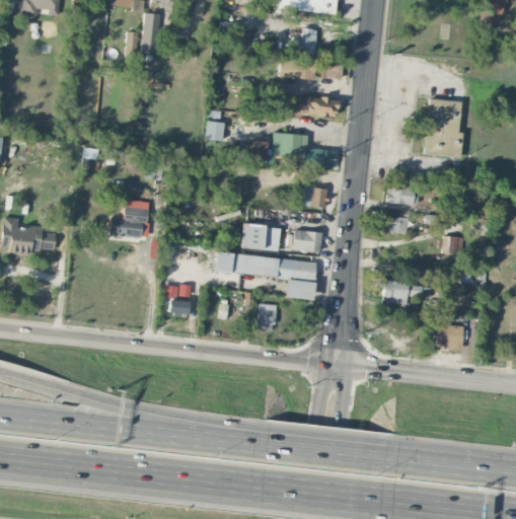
[(23,0),(23,14),(38,15),(38,8),(49,9),(49,15),(60,15),(60,0),(23,0)]
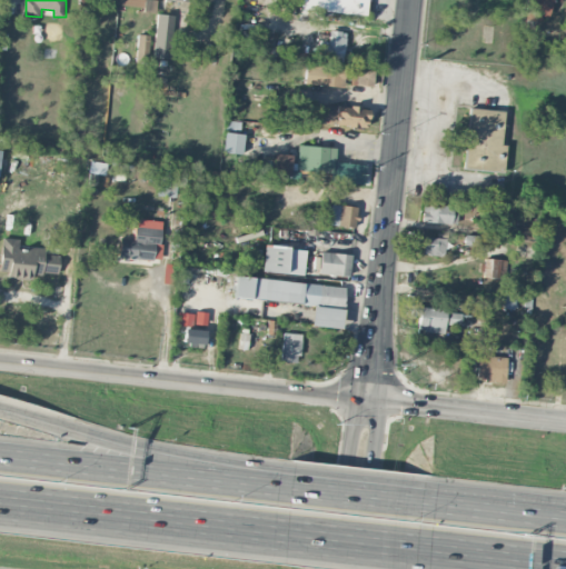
[(121,0),(121,7),(157,9),(157,0),(121,0)]
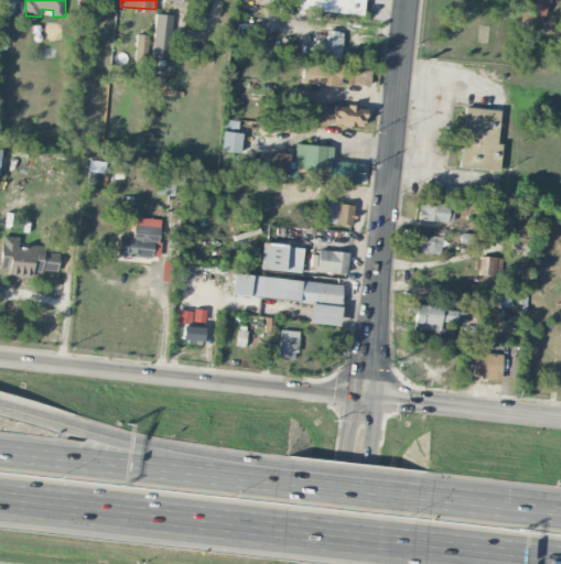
[(366,14),(367,0),(299,0),(299,9),(366,14)]
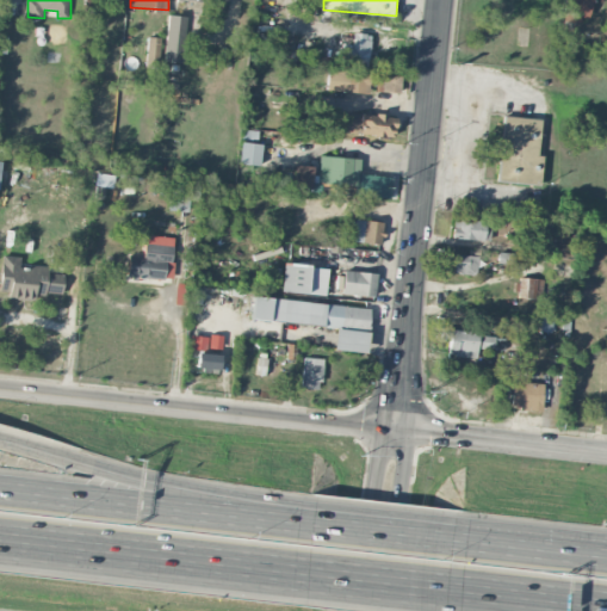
[(593,0),(567,0),(565,20),(593,22),(593,0)]
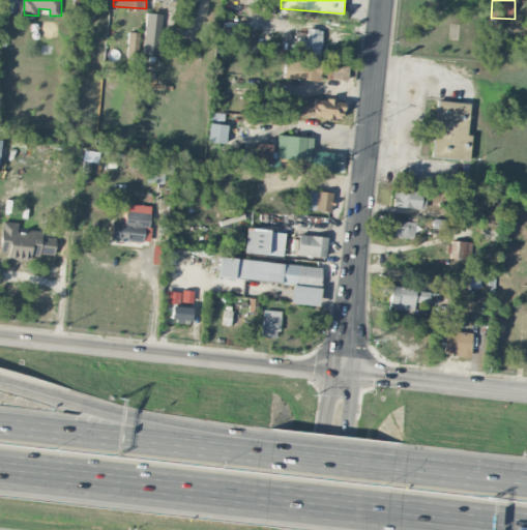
[(166,13),(147,13),(146,54),(165,54),(166,13)]
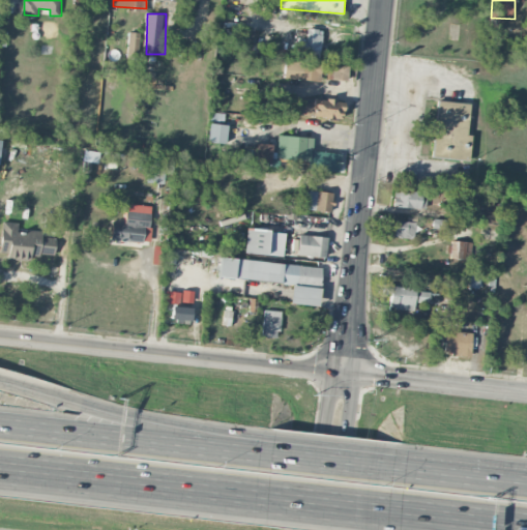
[(323,29),(308,28),(306,54),(322,54),(323,29)]
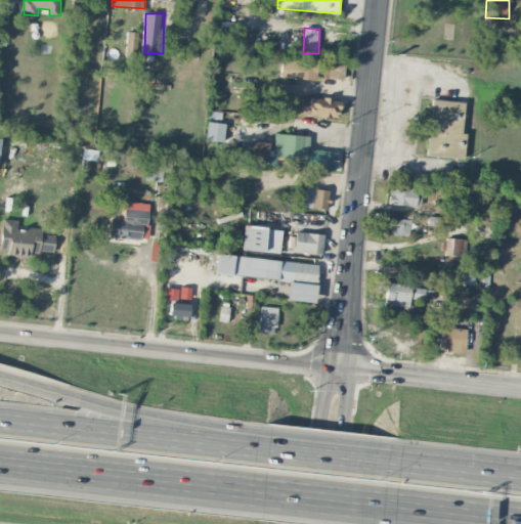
[(128,52),(139,53),(140,32),(129,32),(128,52)]
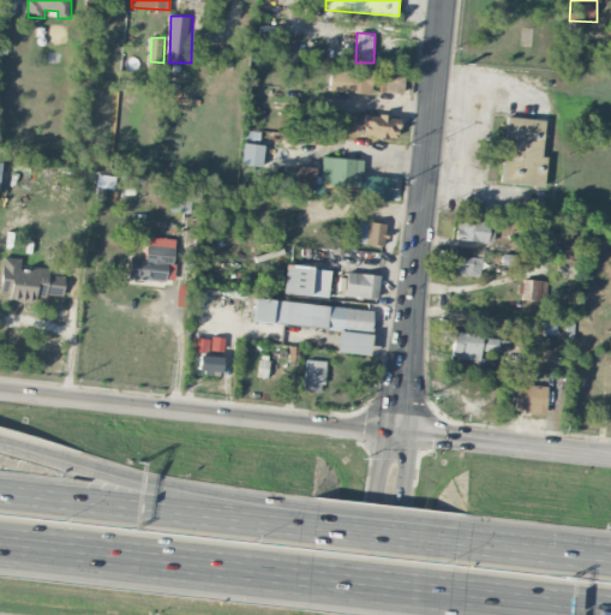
[(375,72),(333,71),(333,93),(375,93),(375,72)]
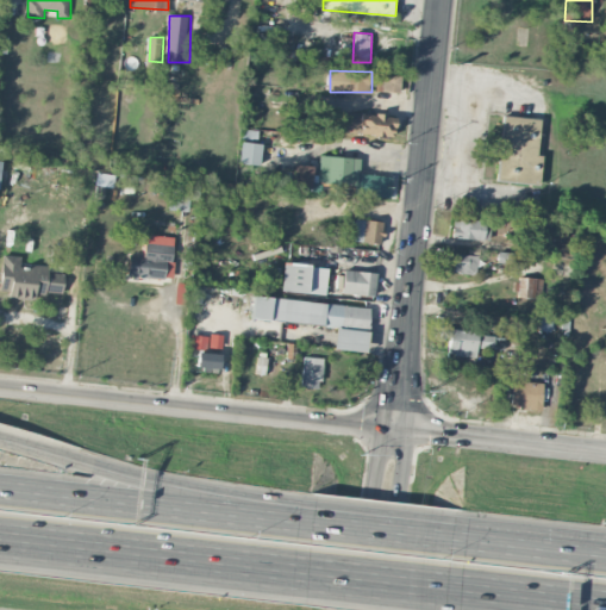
[(403,75),(379,74),(378,92),(403,93),(403,75)]
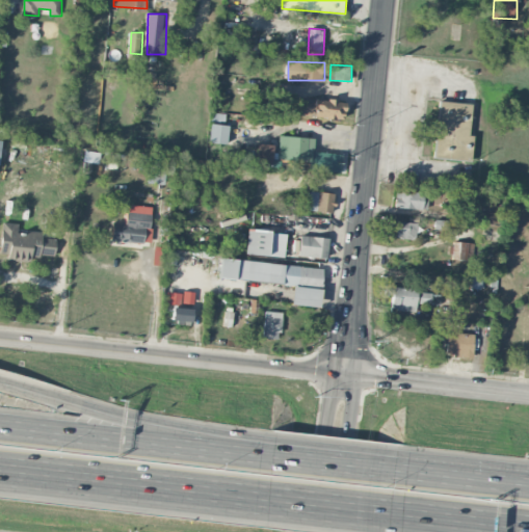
[(300,116),(346,117),(346,100),(301,99),(300,116)]
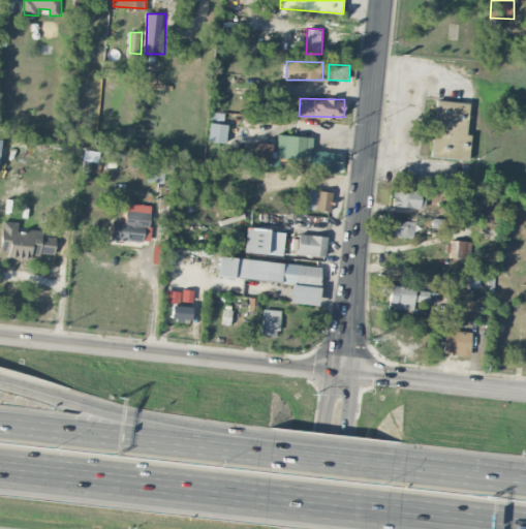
[(470,160),(473,101),(438,99),(435,158),(470,160)]
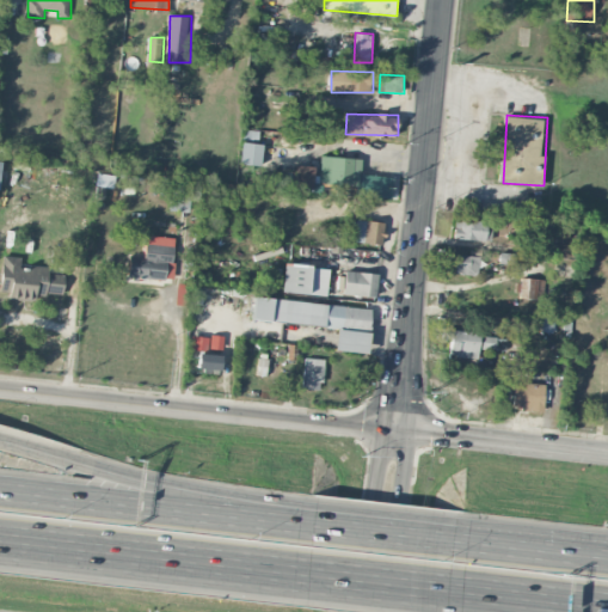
[(264,165),(264,144),(244,142),(243,164),(264,165)]
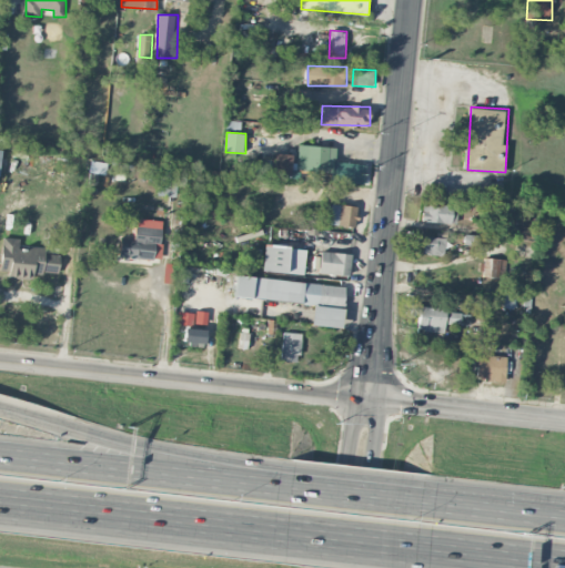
[(338,146),(300,145),(299,174),(366,178),(367,164),(336,162),(338,146)]
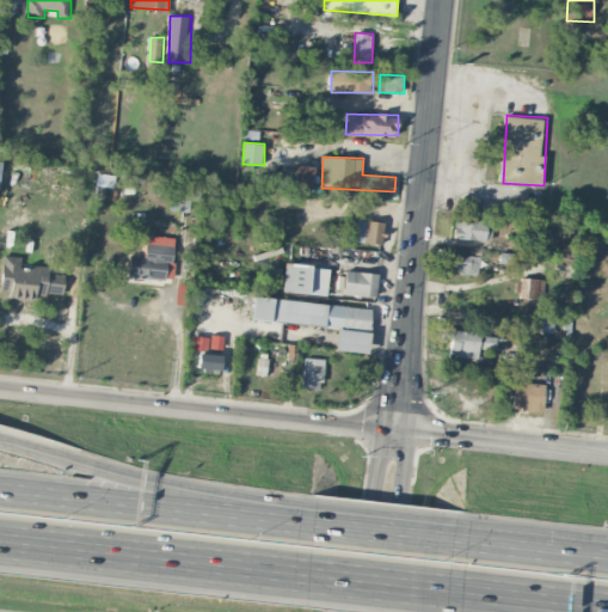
[(314,189),(315,166),(296,166),(296,189),(314,189)]
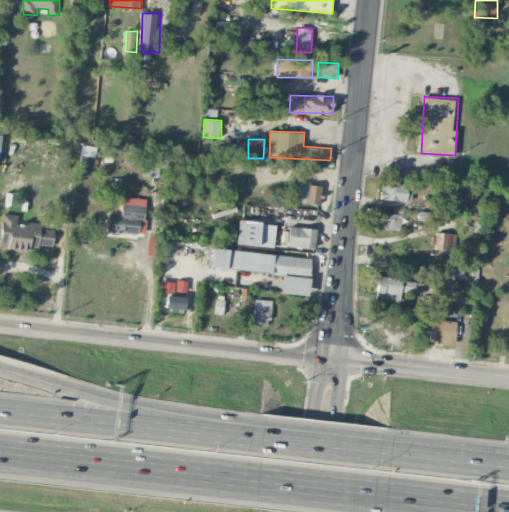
[(246,148),(217,147),(217,155),(246,156),(246,148)]
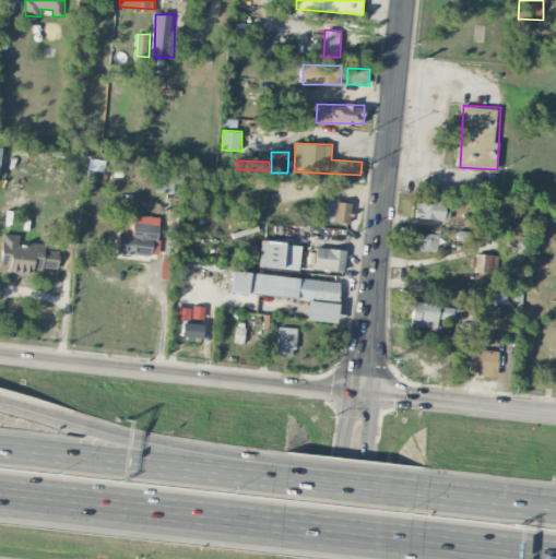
[(182,185),(184,174),(161,170),(158,192),(177,194),(178,185),(182,185)]
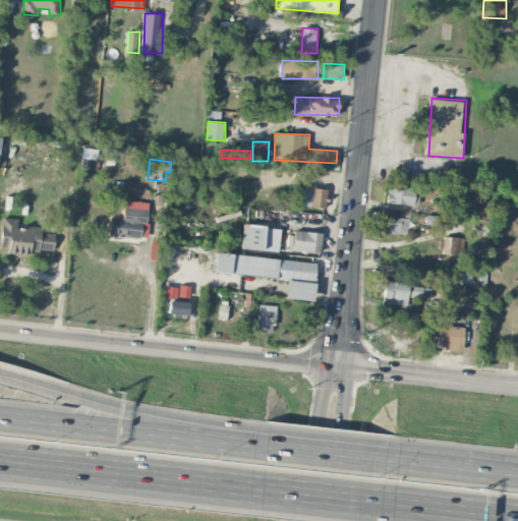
[(388,203),(414,206),(416,189),(390,186),(388,203)]
